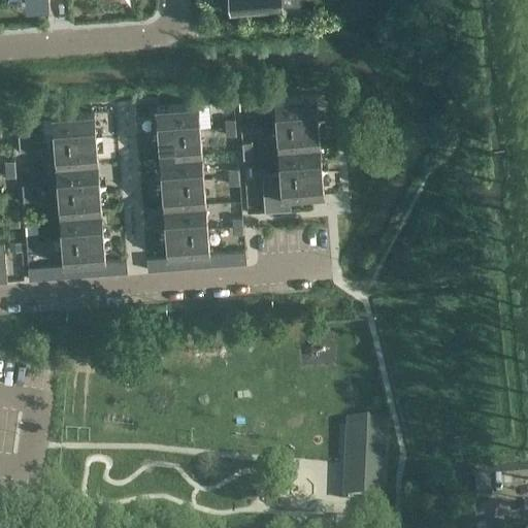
[(232,13),(281,10),(282,10),(281,0),(229,0),(231,14),(232,14),(232,13)]
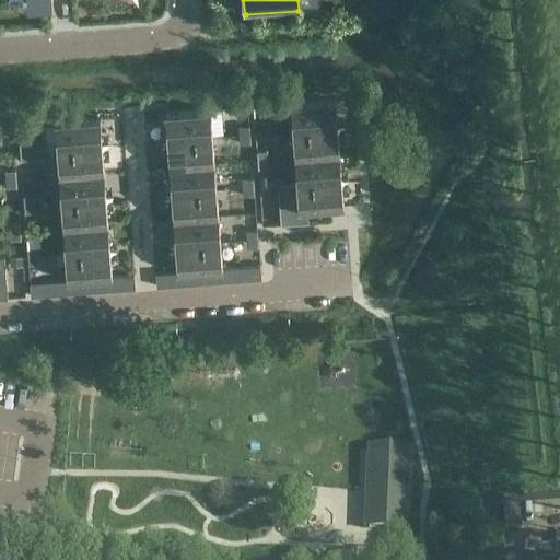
[(338,127),(336,101),(291,104),(293,130),(338,127)]
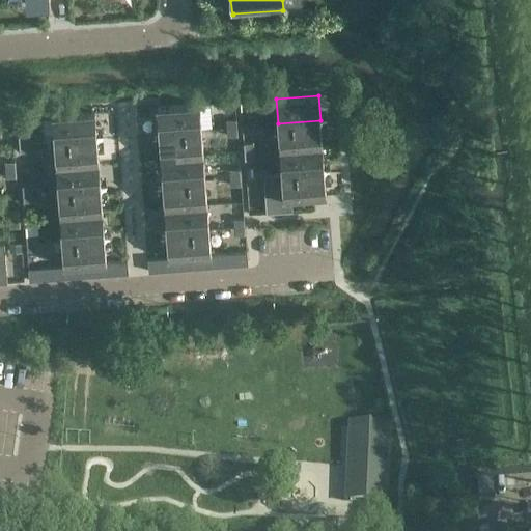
[(251,109),(250,101),(241,102),(241,110),(251,109)]
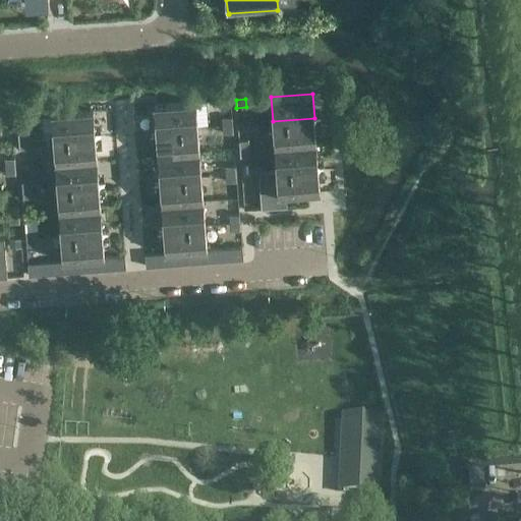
[(197,128),(195,103),(155,106),(156,131),(197,128)]
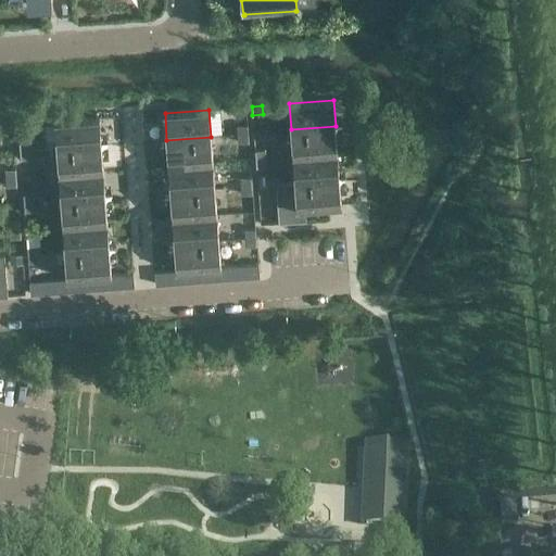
[(101,144),(100,118),(55,122),(58,148),(101,144)]
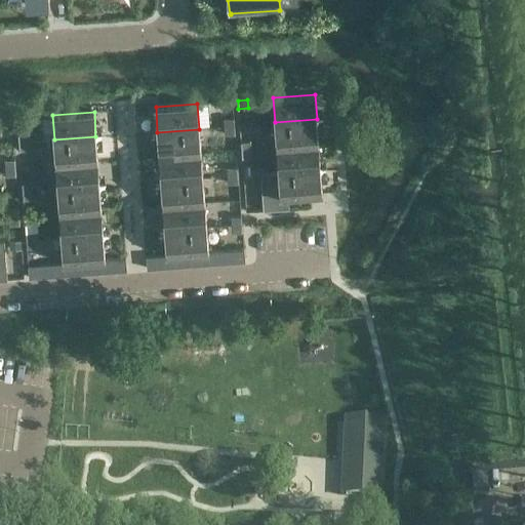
[(12,126),(12,118),(2,119),(2,127),(12,126)]
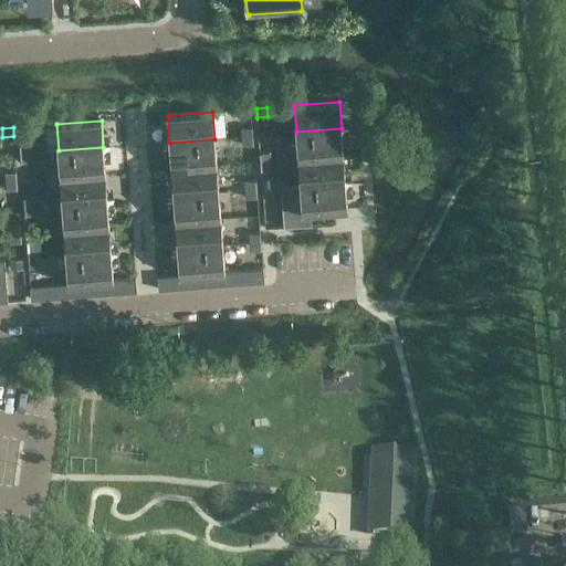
[(253,136),(252,127),(241,128),(242,137),(253,136)]
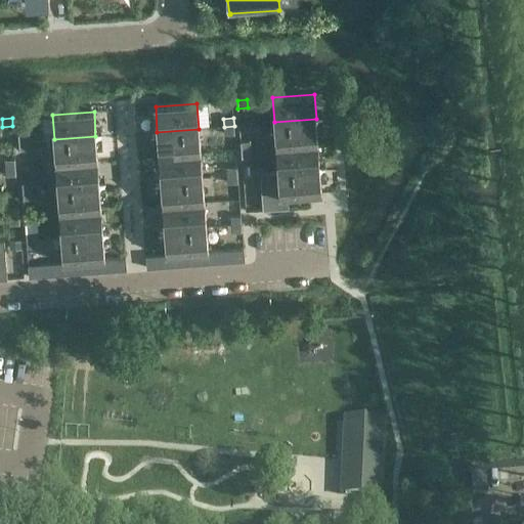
[(318,143),(316,122),(316,119),(274,122),(276,146),(318,143)]
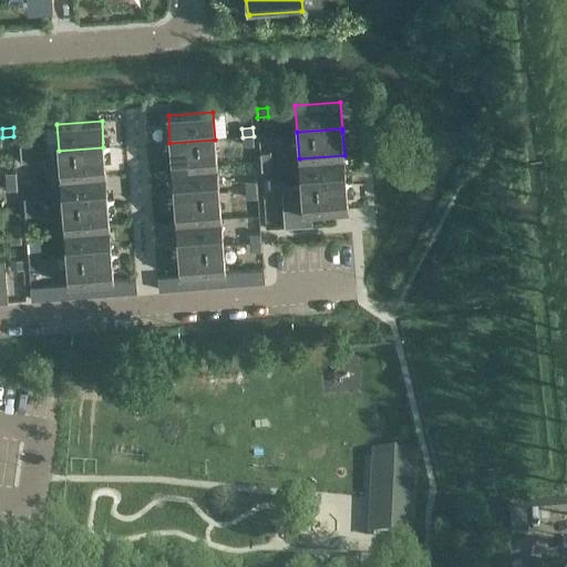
[(254,145),(254,136),(243,137),(244,146),(254,145)]
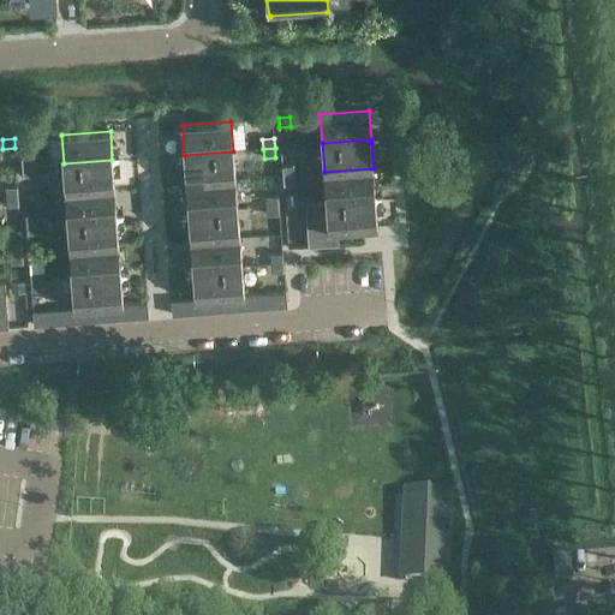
[(236,180),(233,151),(184,155),(186,184),(236,180)]
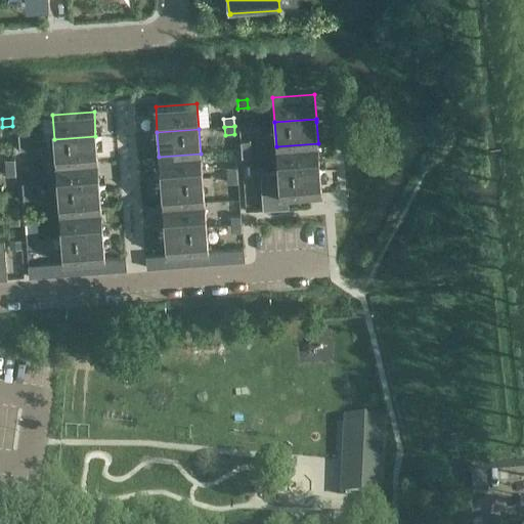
[(29,141),(28,134),(18,134),(18,142),(29,141)]
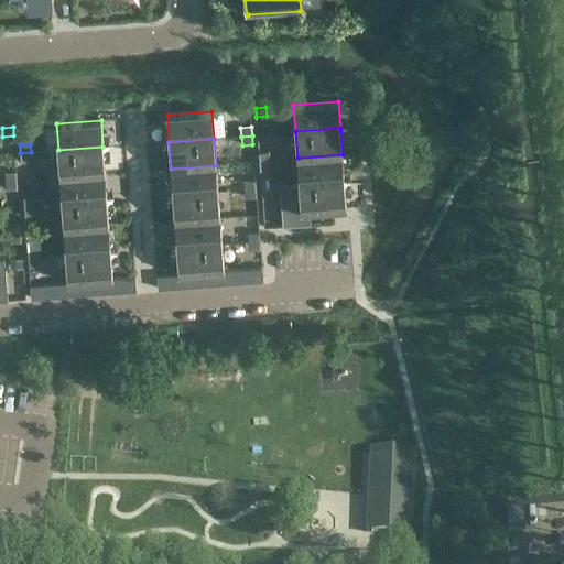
[(105,173),(104,150),(102,147),(58,150),(60,176),(105,173)]
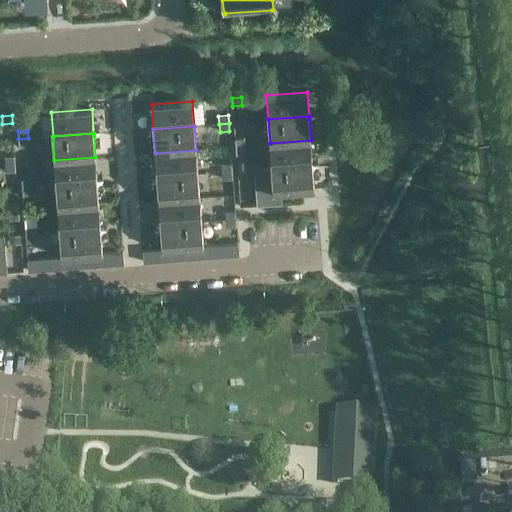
[(29,146),(28,138),(18,139),(19,147),(29,146)]
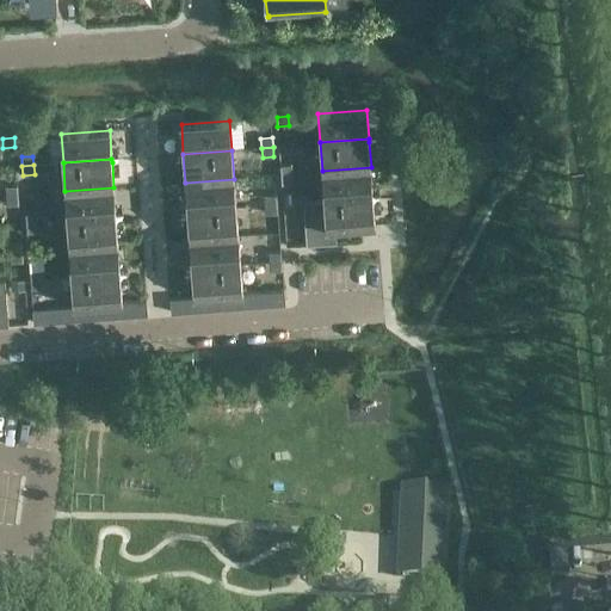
[(292,174),(291,165),(281,166),(281,176),(292,174)]
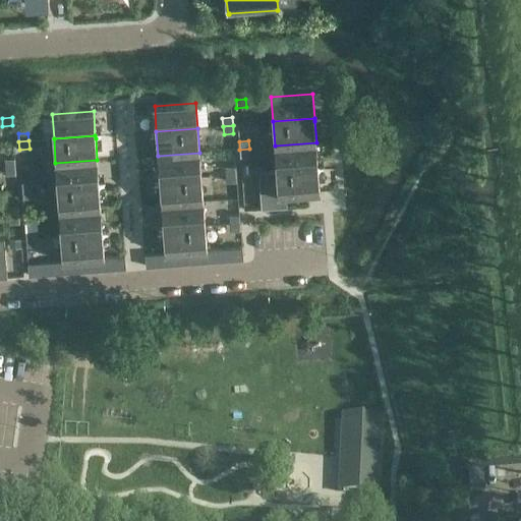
[(317,167),(316,142),(275,146),(276,170),(317,167)]
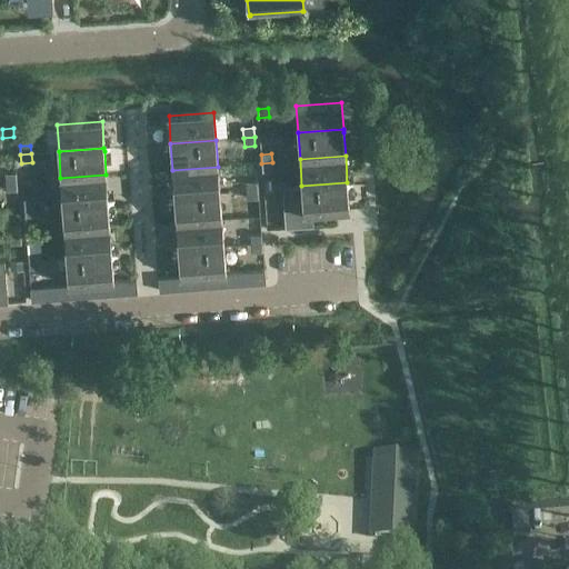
[(273,171),(272,162),(261,163),(262,171),(273,171)]
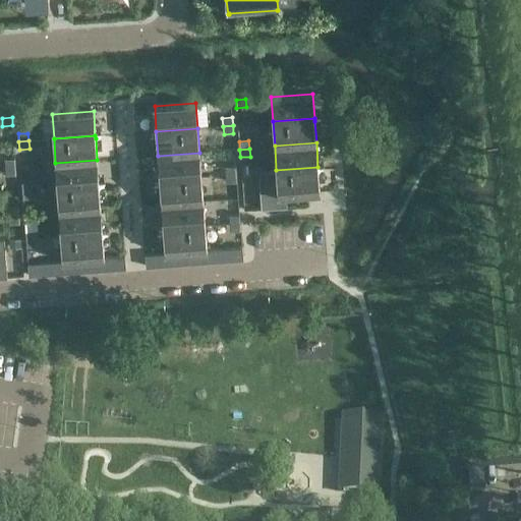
[(201,177),(199,153),(158,156),(160,180),(201,177)]
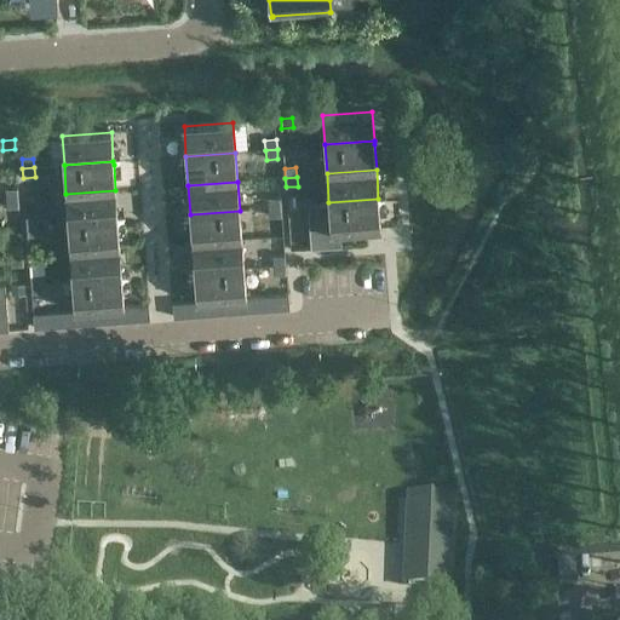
[(18,197),(18,189),(6,189),(6,199),(18,197)]
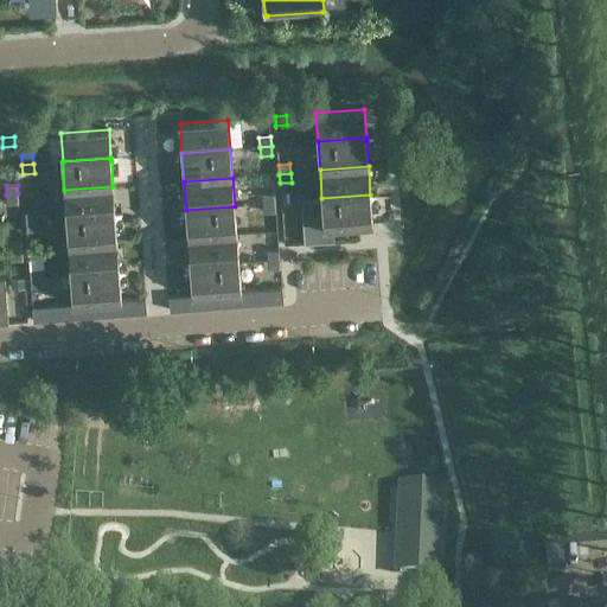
[(115,215),(113,186),(64,190),(66,218),(115,215)]
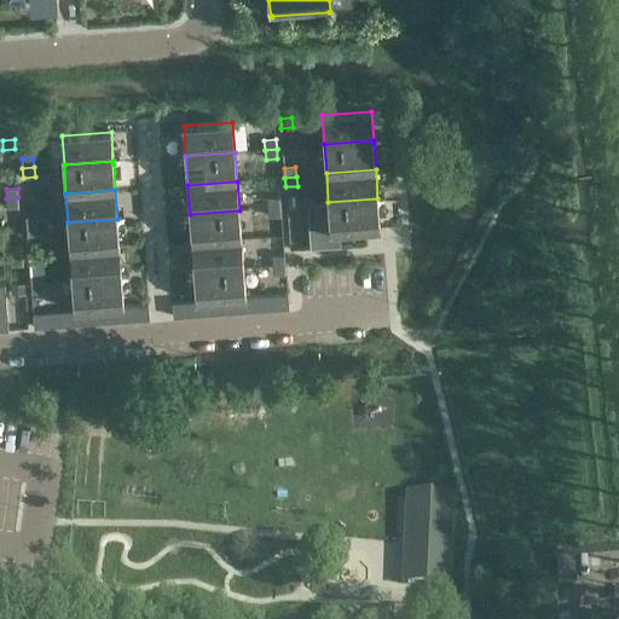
[(299,225),(296,204),(296,194),(285,194),(288,226),(299,225)]
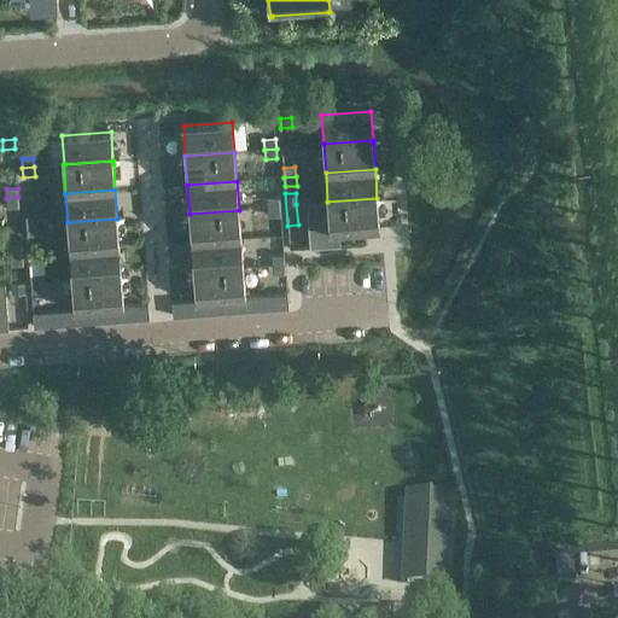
[(19,207),(18,197),(6,198),(7,208),(19,207)]
